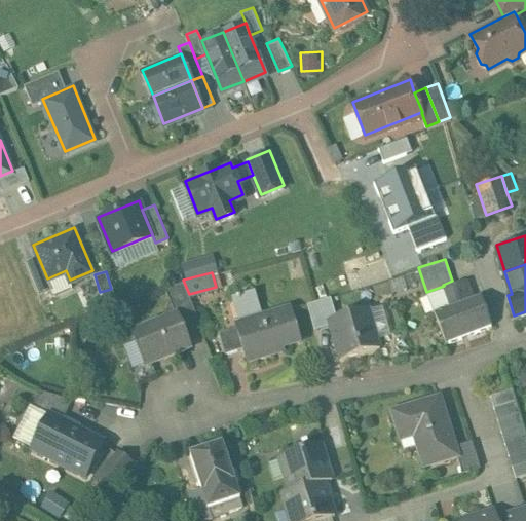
[(452,281),(443,285),(444,286),(450,304),(475,296),(466,275),(452,281)]
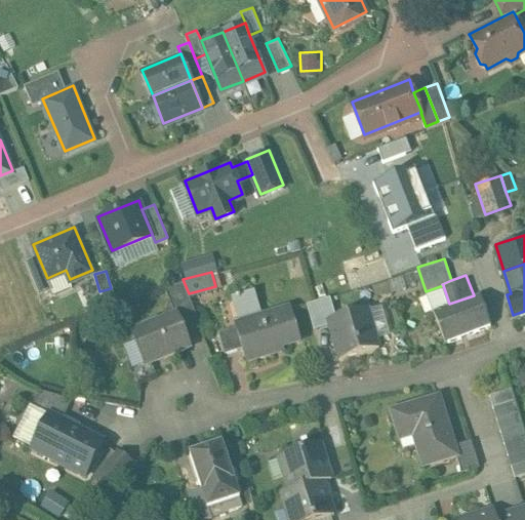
[(183,279),(165,286),(174,311),(176,311),(179,320),(196,313),(189,293),(183,279)]
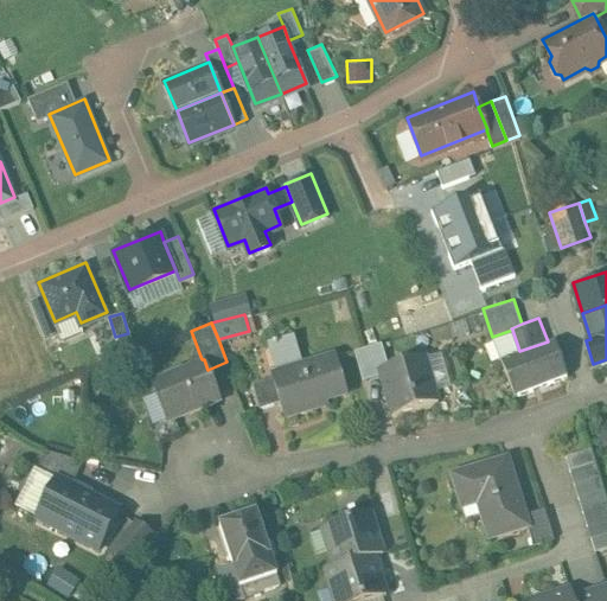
[(336,351),(304,360),(294,332),(273,339),(282,368),(272,371),(286,414),(319,403),(317,395),(325,392),(326,395),(347,389),(336,351)]
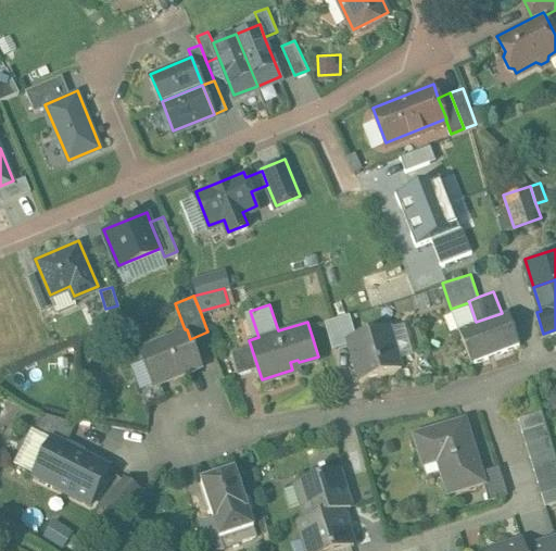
[(476,322),(460,328),(471,359),(520,341),(508,310),(502,313),(476,322)]
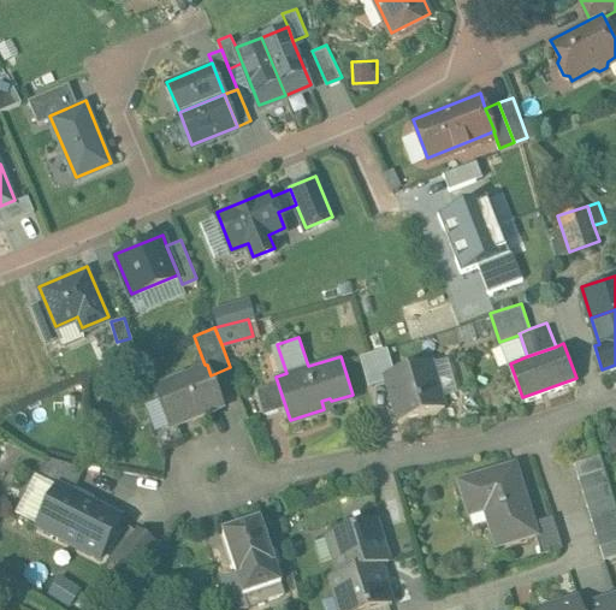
[(386,344),(359,353),(368,383),(386,377),(384,372),(394,368),(386,344)]
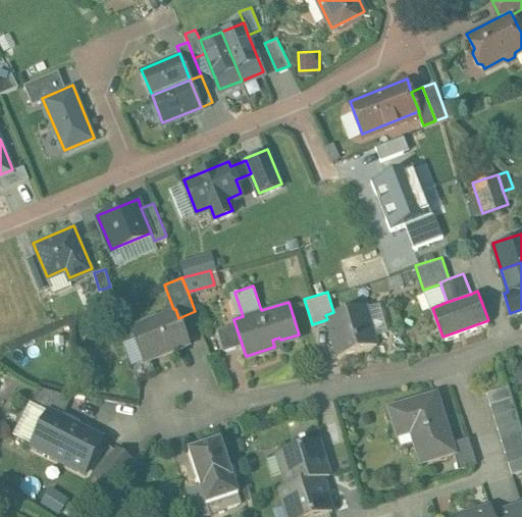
[(333,312),(325,315),(327,319),(337,354),(376,342),(365,303),(333,312)]
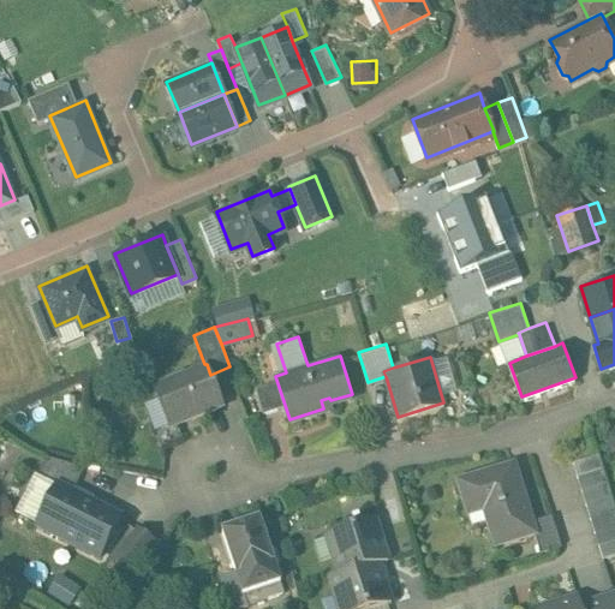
[(204,364),(155,384),(169,423),(221,401),(210,375),(207,364),(204,364)]
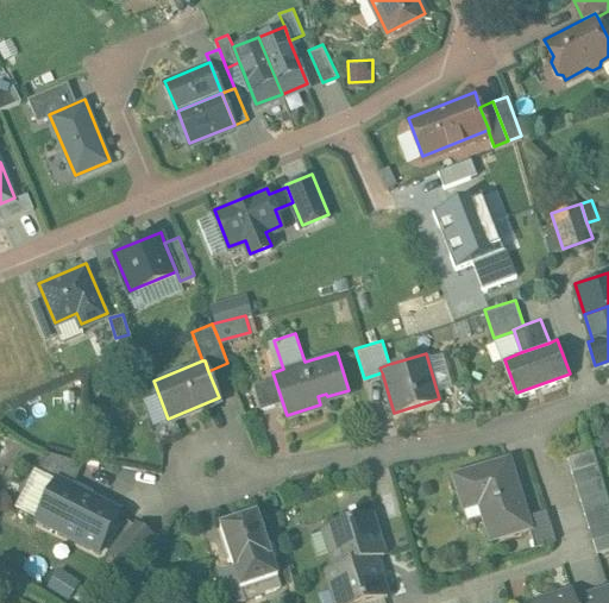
[(270,376),(252,382),(261,406),(278,401),(270,376)]
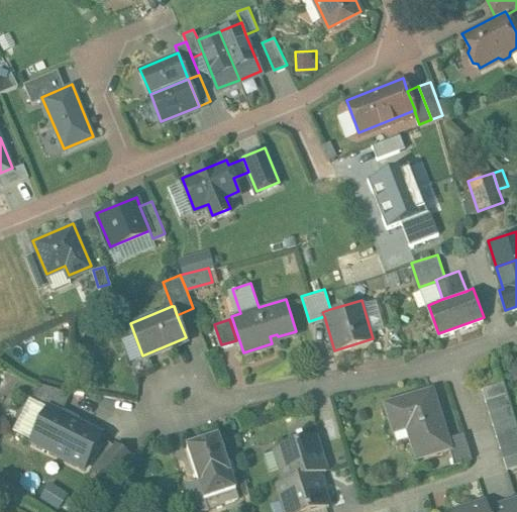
[(516,356),(514,355),(508,370),(516,373),(516,356)]
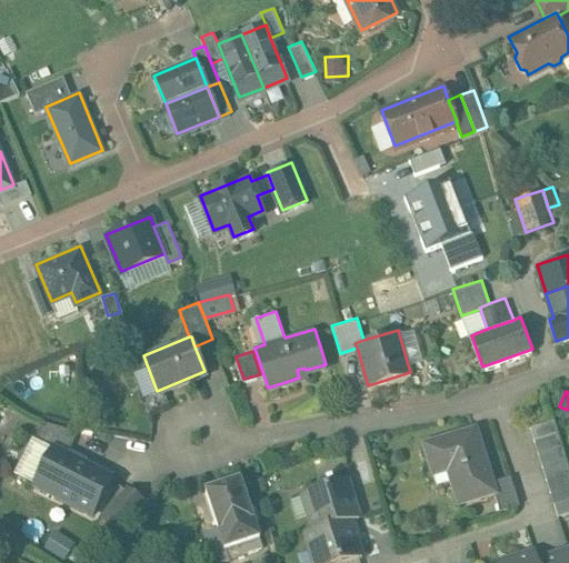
[(553,416),(529,424),(533,436),(558,429),(553,416)]
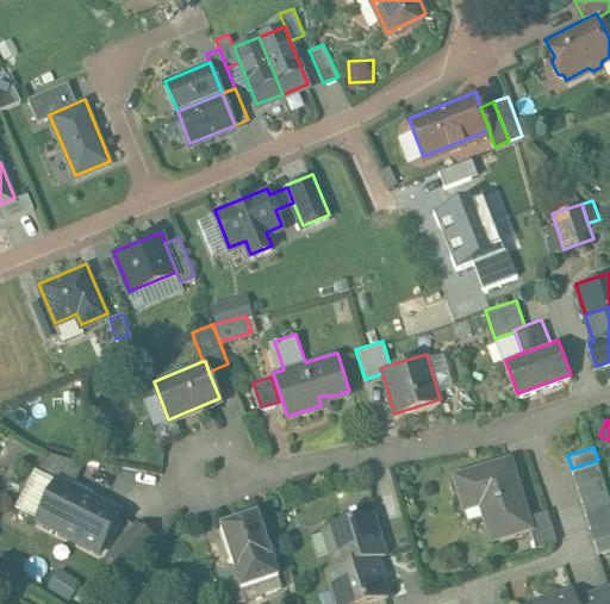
[(83,460),(47,450),(36,468),(55,478),(56,478),(72,485),(83,460)]
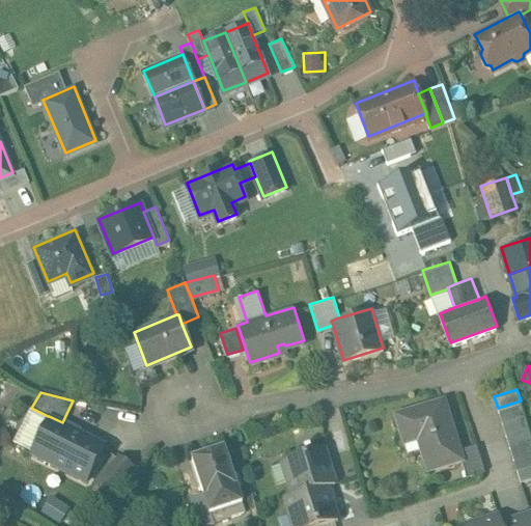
[(444,398),(396,412),(403,434),(417,430),(428,468),(462,459),(462,458),(458,448),(444,398)]
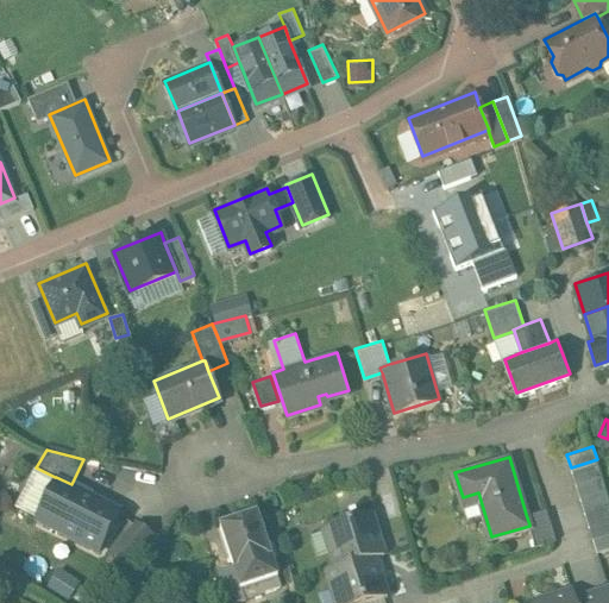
[(597,459),(571,468),(576,482),(601,473),(597,459)]
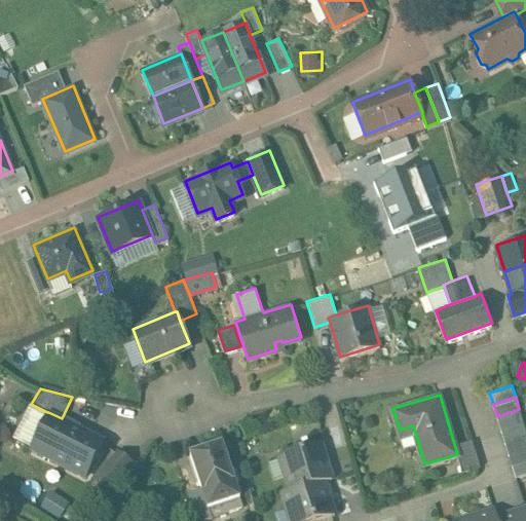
[(519,409),(497,416),(500,428),(523,420),(519,409)]
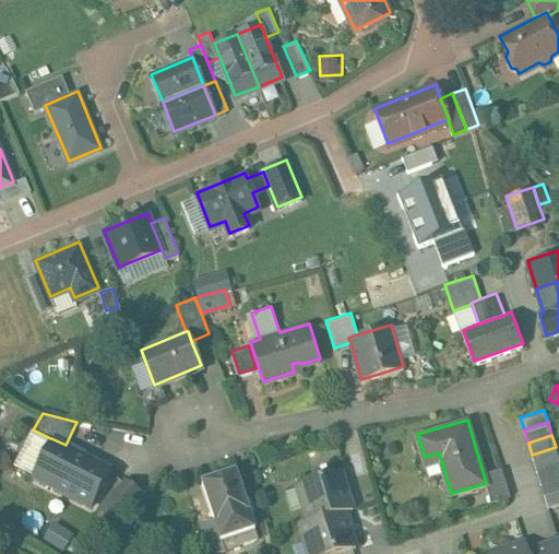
[(66,445),(51,438),(50,438),(33,474),(92,504),(109,468),(66,445)]
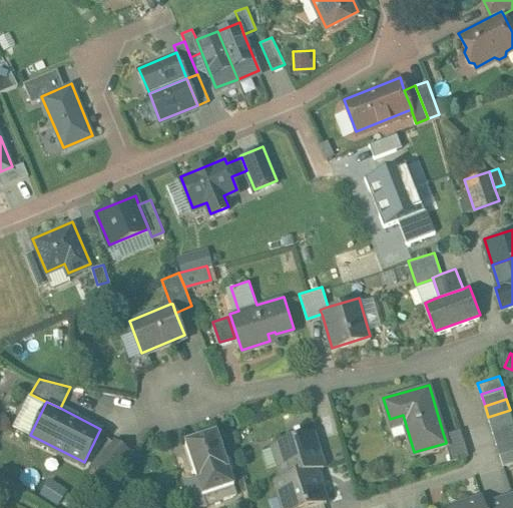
[(512,420),(510,410),(488,417),(492,428),(512,421),(512,420)]
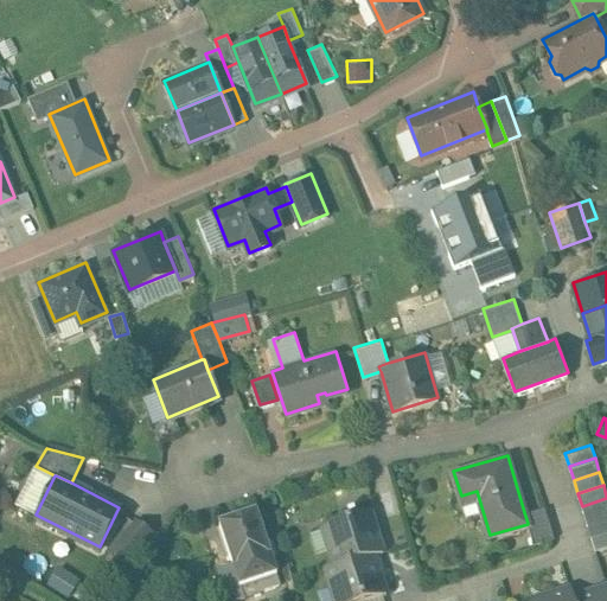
[(606,498),(582,506),(586,520),(606,513),(606,498)]
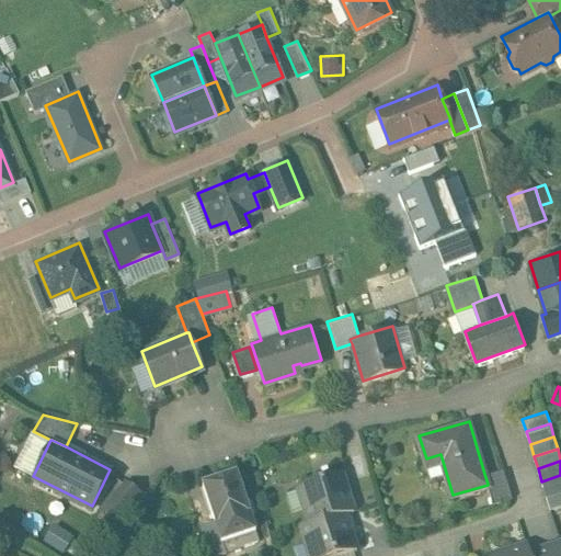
[(368,463),(345,468),(354,501),(377,496),(368,463)]
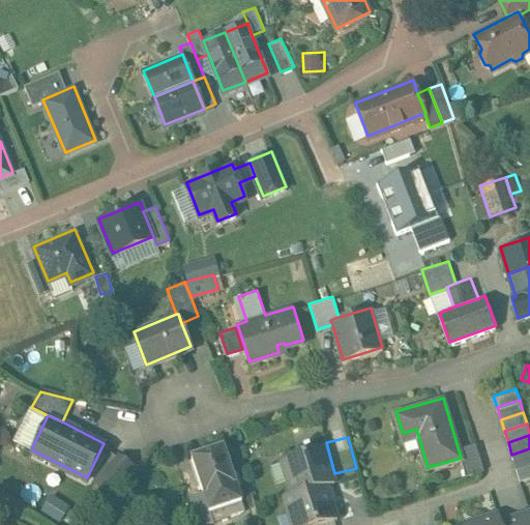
[(475,442),(458,447),(461,457),(461,458),(465,473),(483,467),(475,442)]
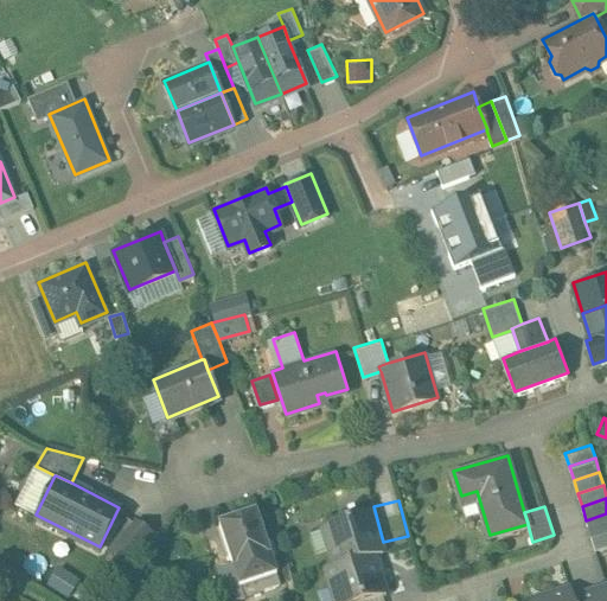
[(280,581),(255,509),(219,520),(232,558),(234,564),(235,563),(244,593),(280,581)]
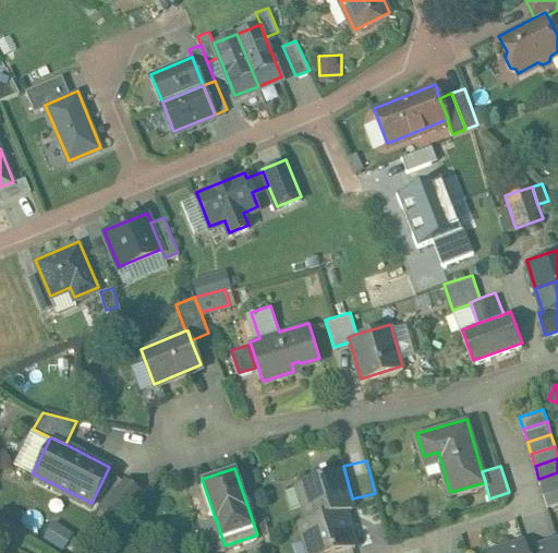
[(341,468),(296,482),(307,518),(343,507),(352,504),(341,468)]
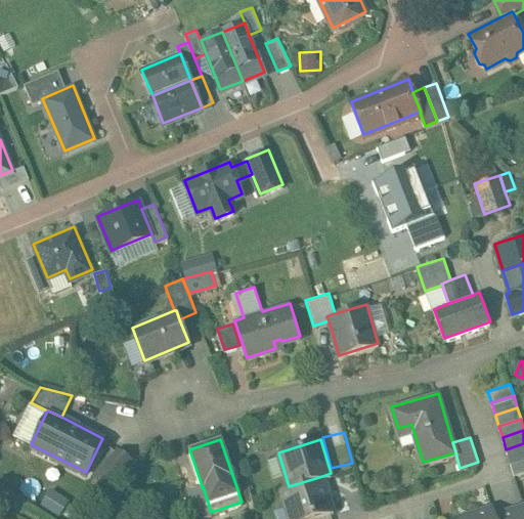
[(523,443),(506,449),(510,461),(523,457),(523,443)]
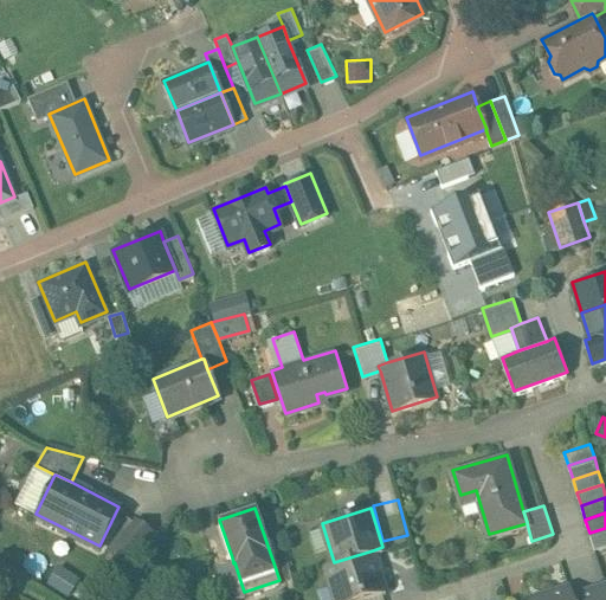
[(136,518),(113,548),(128,560),(150,529),(136,518)]
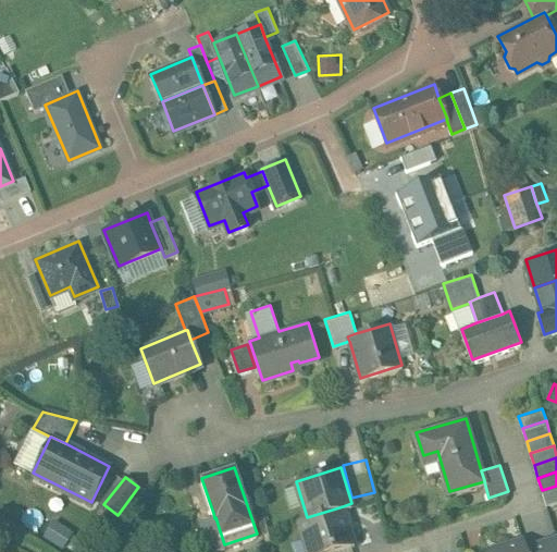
[(556,486),(542,490),(545,503),(556,499),(556,486)]
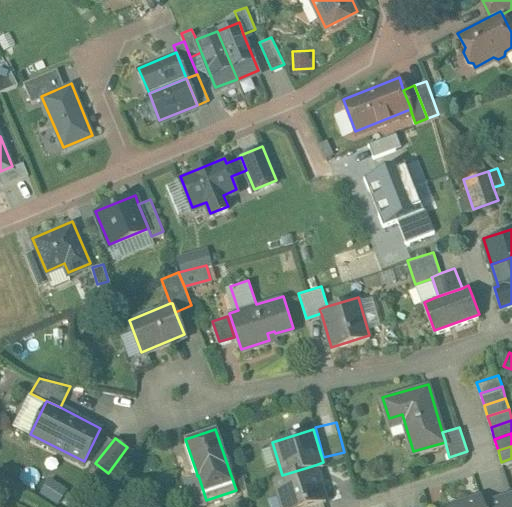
[(282,475),(274,478),(283,506),(299,506),(326,499),(315,465),(282,475)]
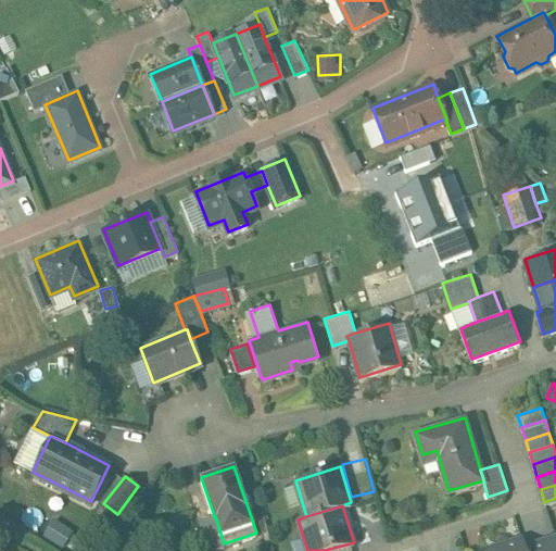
[(213,512),(197,517),(207,550),(224,543),(215,516),(214,517),(213,512)]
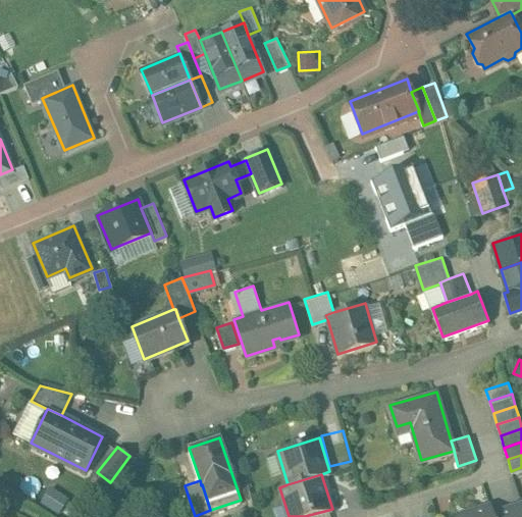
[(49,484),(41,500),(59,510),(67,495),(49,484)]
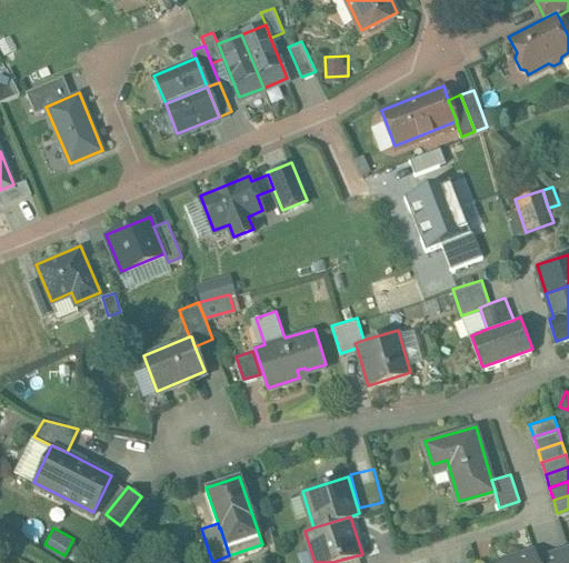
[(568,562),(568,546),(537,558),(538,562),(568,562)]
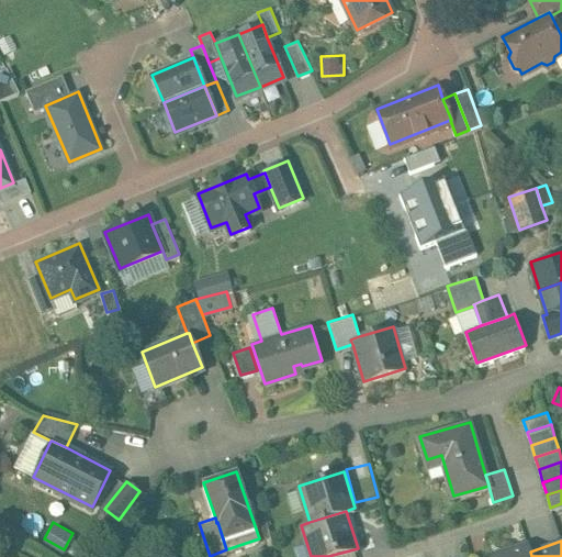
[(527,542),(491,554),(492,556),(531,556),(530,552),(527,542)]
